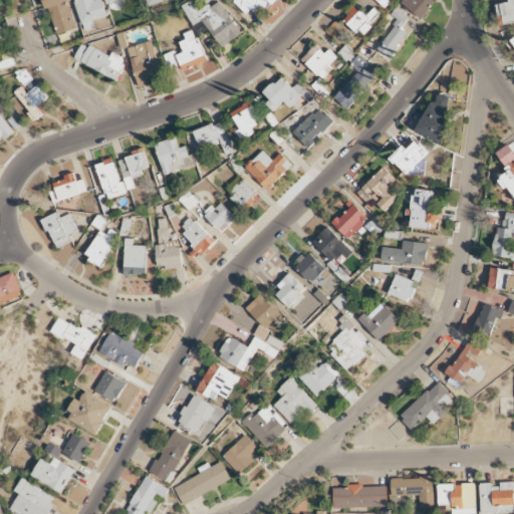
[(70,0),(69,0),(45,0),(56,34),(76,28),(67,1),(70,0)]
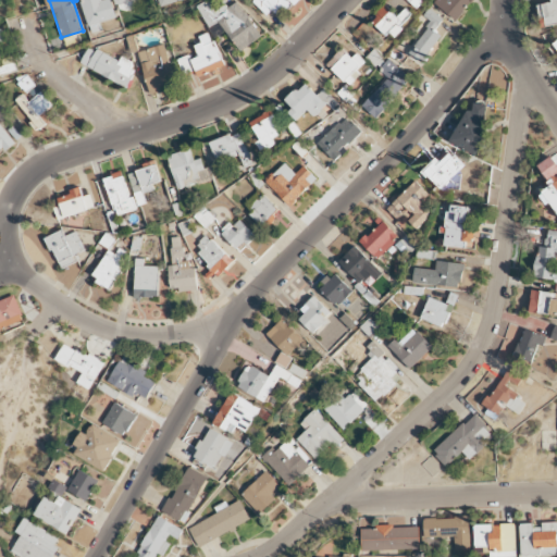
[(81,0),(91,33),(102,29),(100,23),(116,17),(111,0),(81,0)]
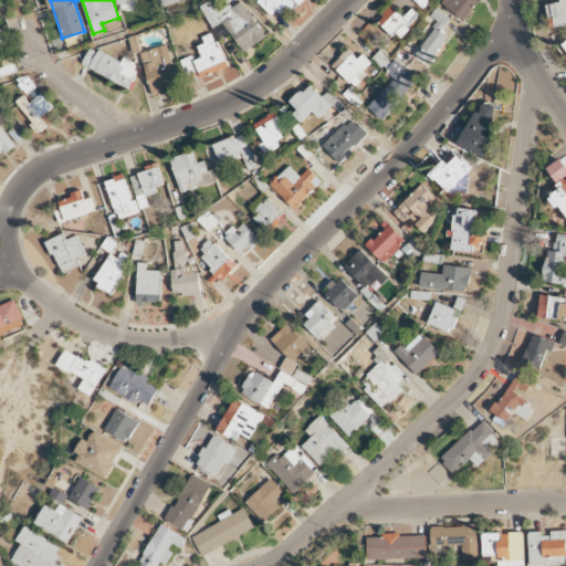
[(117,0),(121,12),(140,7),(138,0),(117,0)]
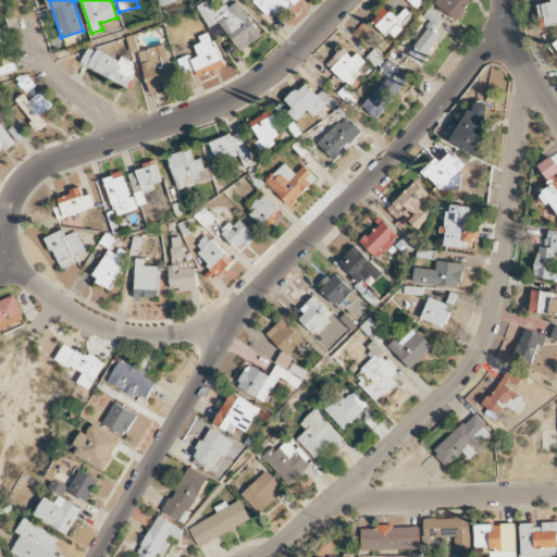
[(261,36),(236,0),(234,0),(217,13),(207,0),(206,0),(196,8),(210,27),(220,21),(240,51),(261,36)]
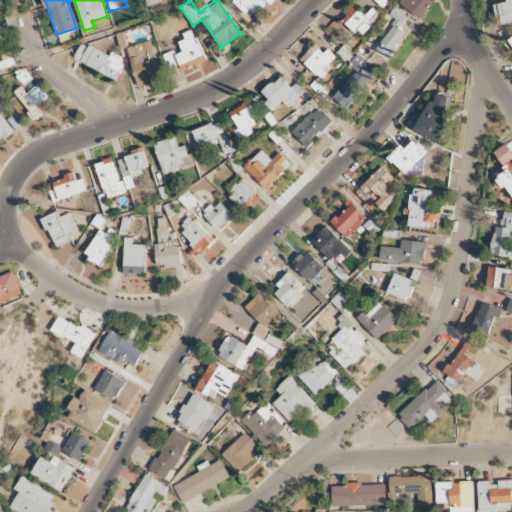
[(231,0),(245,14),(250,9),(257,15),(272,0),(231,0)]
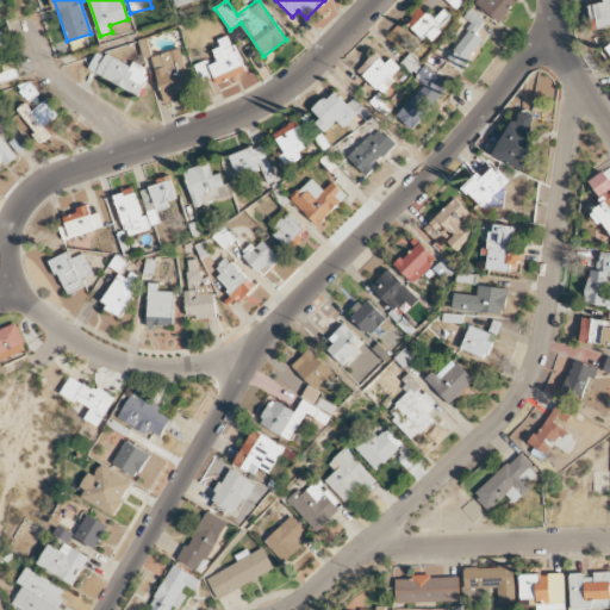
[(480,0),(477,6),(502,23),(517,0),(480,0)]
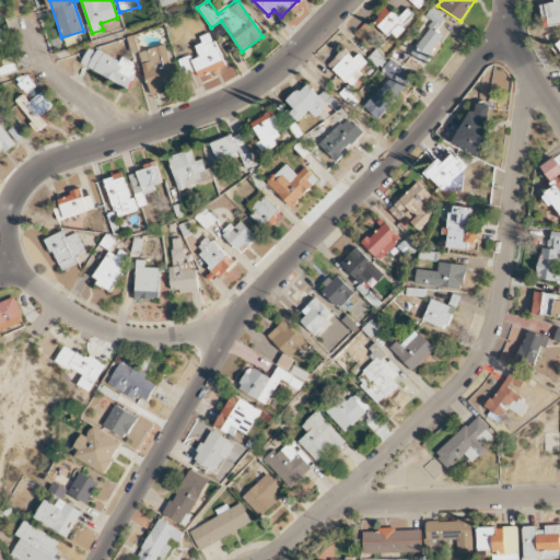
[(546,24),(559,21),(559,0),(555,0),(541,3),(546,24)]
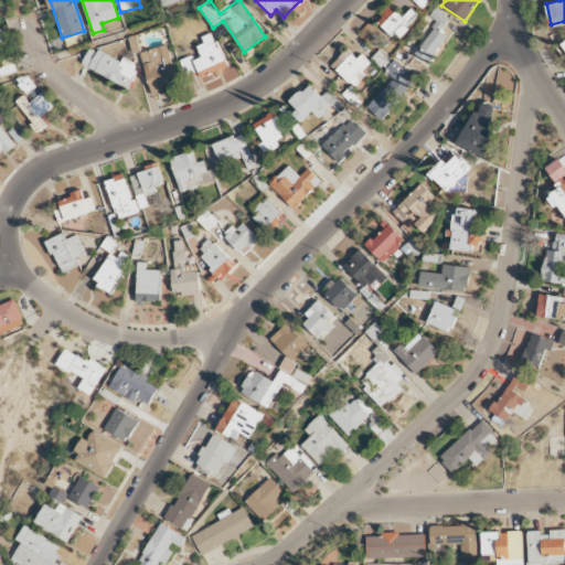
[(412,8),(403,17),(392,6),(377,20),(395,39),(418,16),(412,8)]
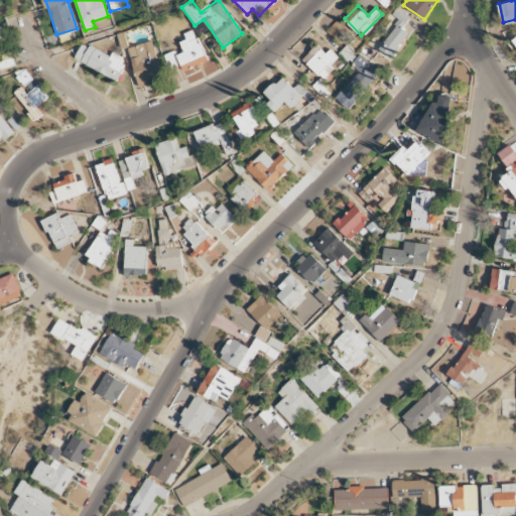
[(392,15),(400,20),(378,49),(391,59),(410,33),(403,28),(410,17),(397,7),(392,15)]
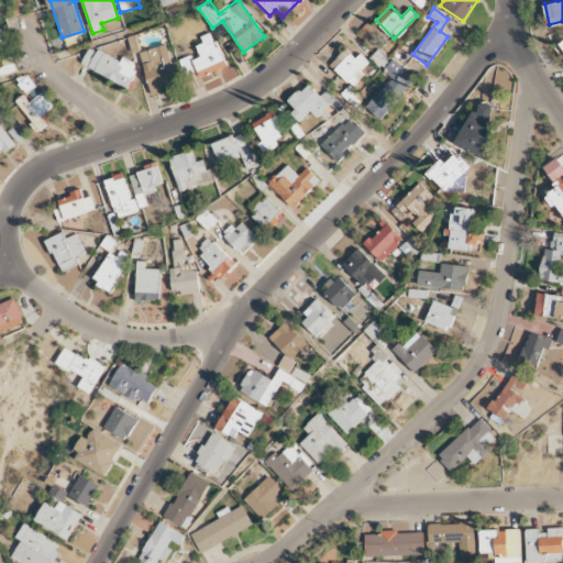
[(225,63),(212,32),(201,37),(203,43),(196,46),(201,57),(192,61),(190,55),(179,59),(187,79),(225,63)]
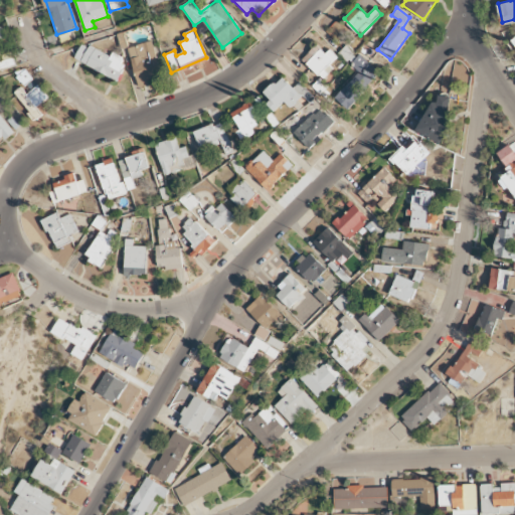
[(129,47),(138,84),(162,79),(153,41),(129,47)]
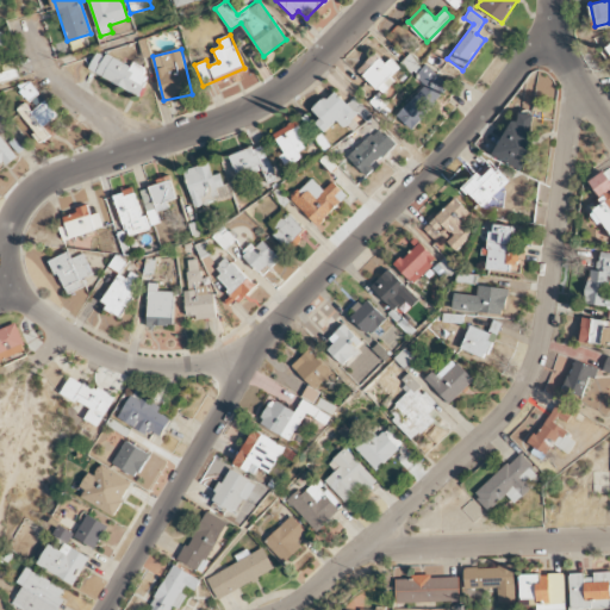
[(130,67),(99,50),(88,70),(139,97),(148,79),(142,76),(147,68),(134,62),(130,67)]
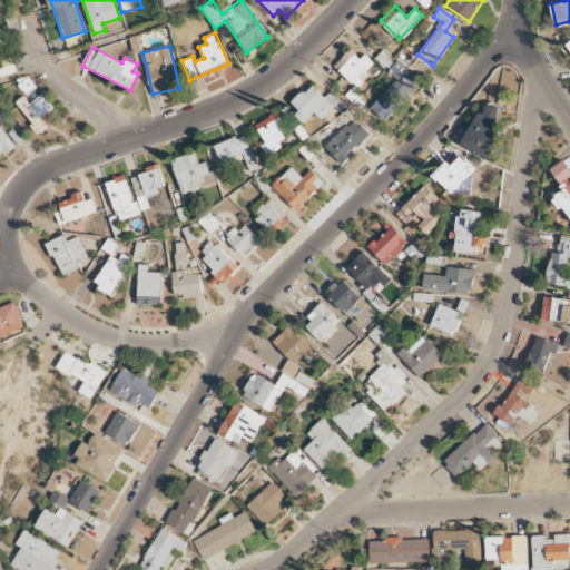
[(365,55),(360,59),(351,49),(334,65),(357,88),(370,76),(365,71),(373,64),(365,55)]
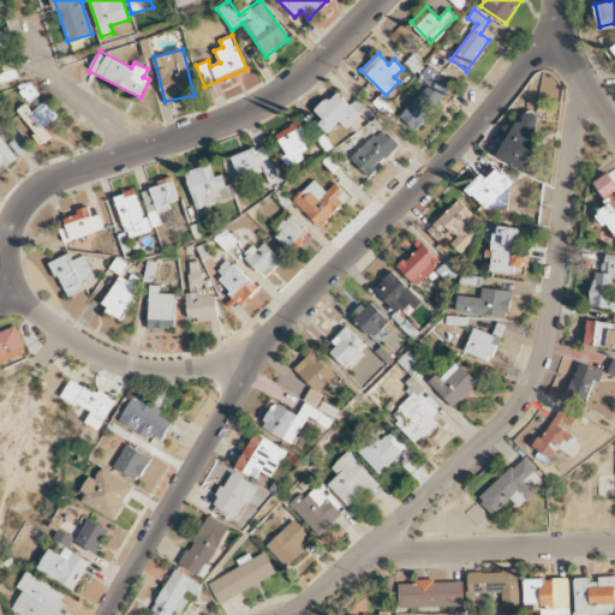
[(415,131),(454,88),(429,65),(419,76),(429,84),(399,117),(415,131)]
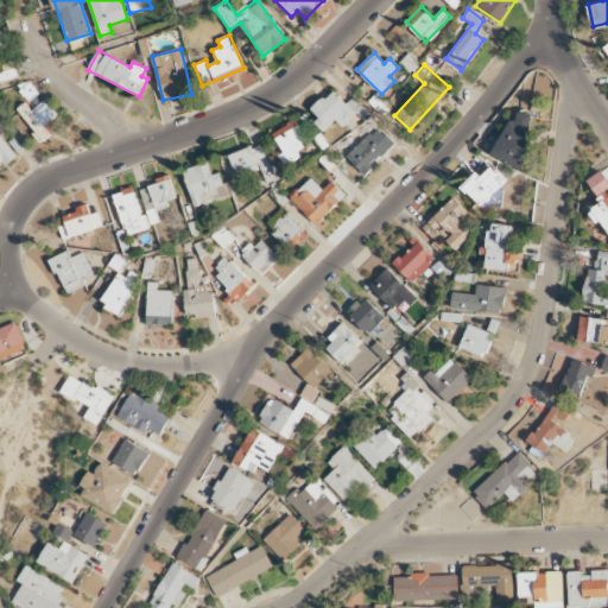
[(18,89),(36,108),(45,99),(27,80),(18,89)]
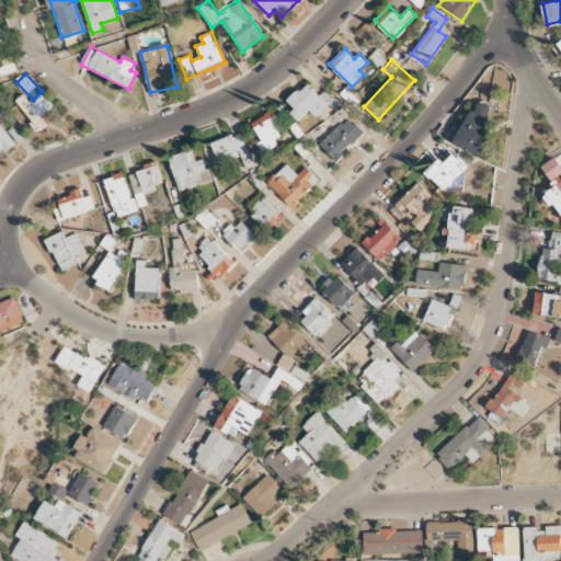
[(310,111),(318,119),(336,101),(325,90),(319,95),(307,83),(288,101),(295,109),(290,113),(298,122),(310,111)]
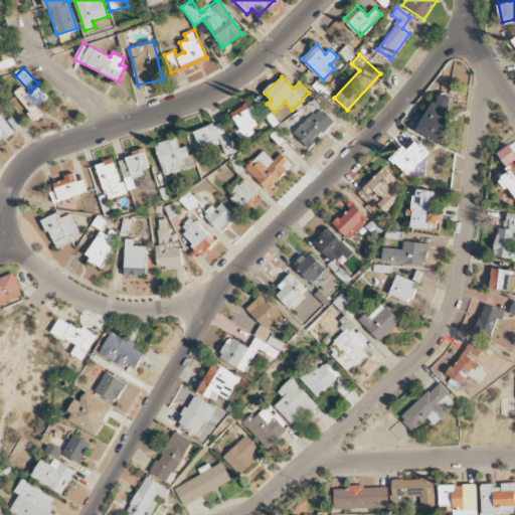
[(37,107),(48,98),(39,84),(27,94),(21,87),(14,93),(35,121),(43,115),(37,107)]
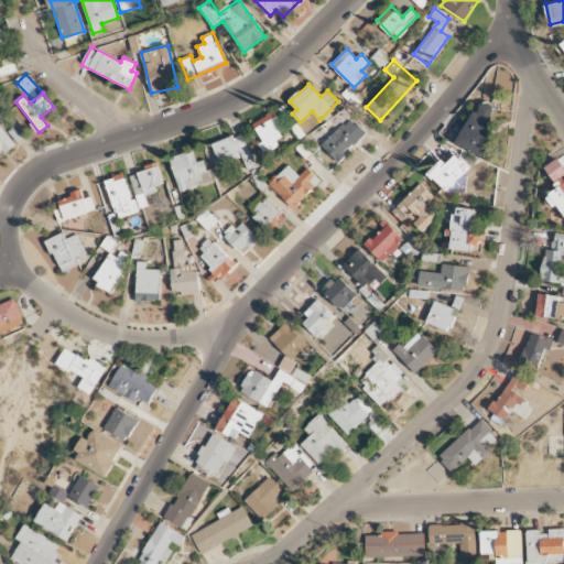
[(456,143),(477,154),(499,111),(479,101),(456,143)]
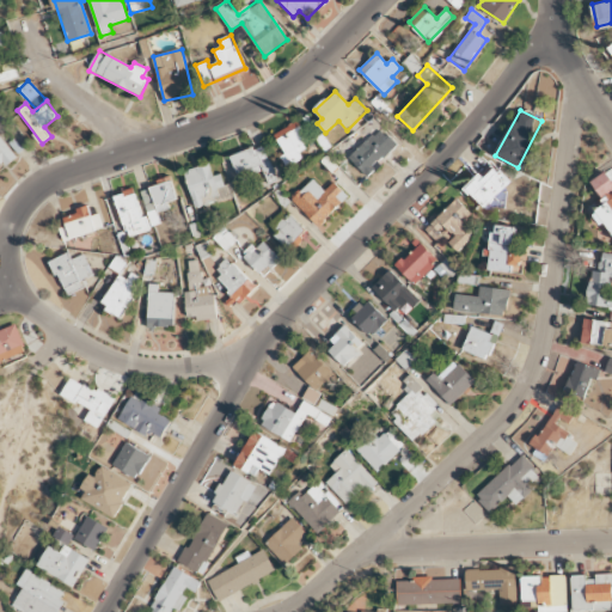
[(311,144),(298,121),(274,134),(286,154),(282,157),(288,167),(304,159),(299,150),(311,144)]
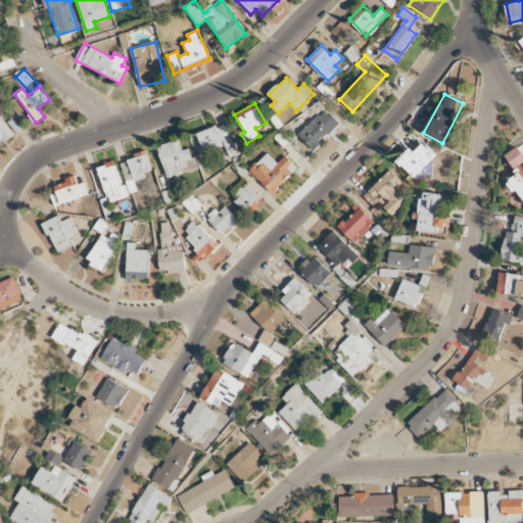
[(340,125),(325,108),(297,133),(313,150),(340,125)]
